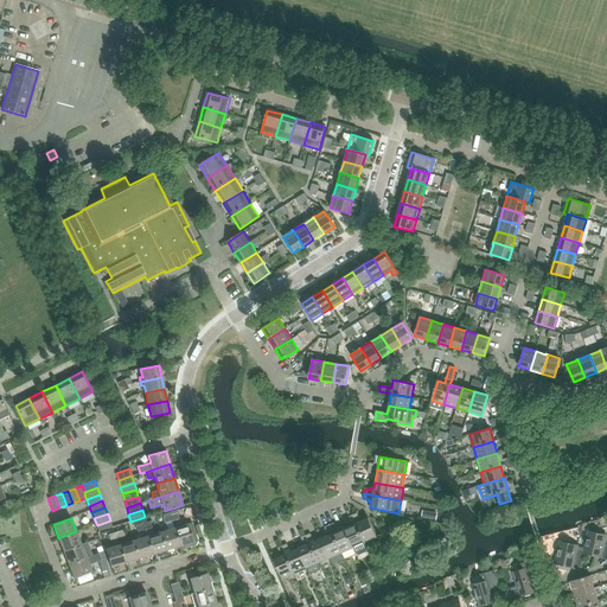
[(369,518),(356,523),(365,543),(377,537),(369,518)]
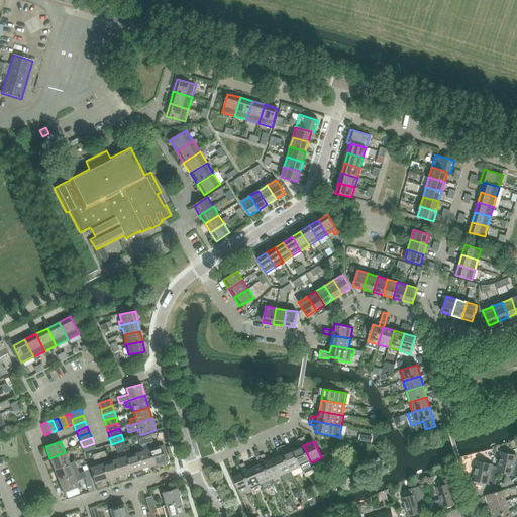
[(94,443),(83,447),(84,452),(96,448),(94,443)]
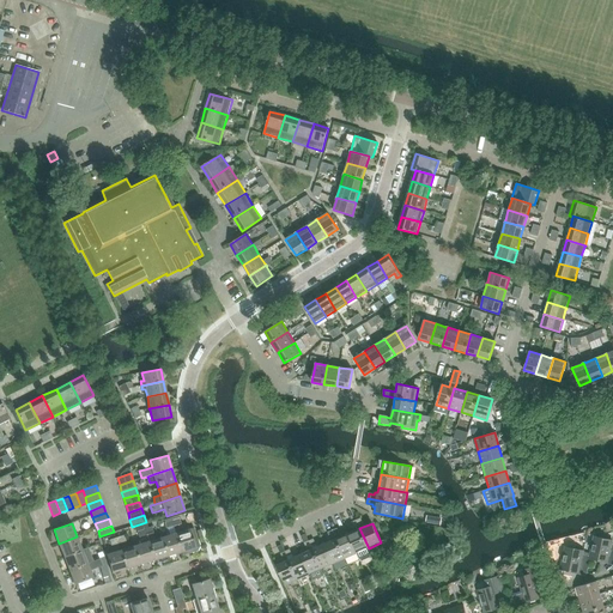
[(353,532),(347,534),(357,553),(359,560),(371,554),(359,528),(358,526),(353,528),(352,528),(352,530),(353,532)]
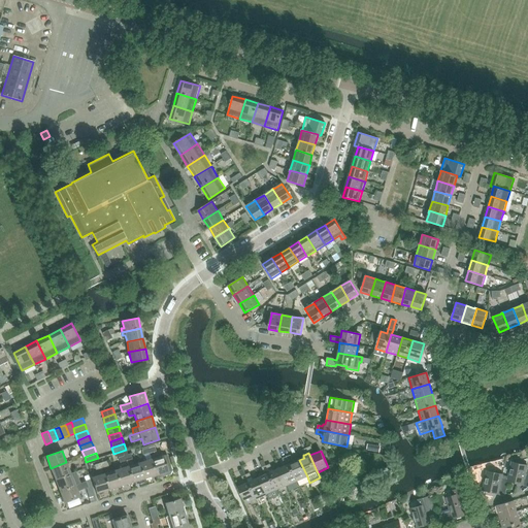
[(166,455),(152,459),(157,474),(161,473),(165,475),(169,474),(171,470),(166,455)]
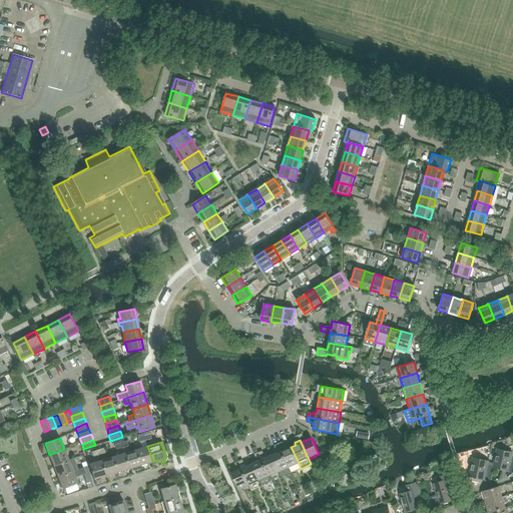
[(147,446),(135,450),(140,465),(152,461),(147,446)]
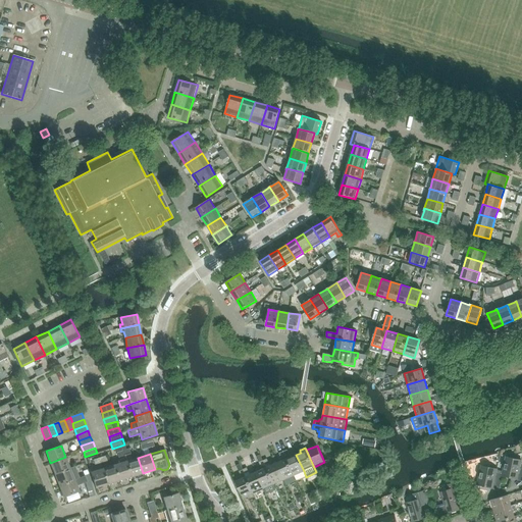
[(256,457),(261,467),(265,465),(263,461),(260,455),(256,457)]
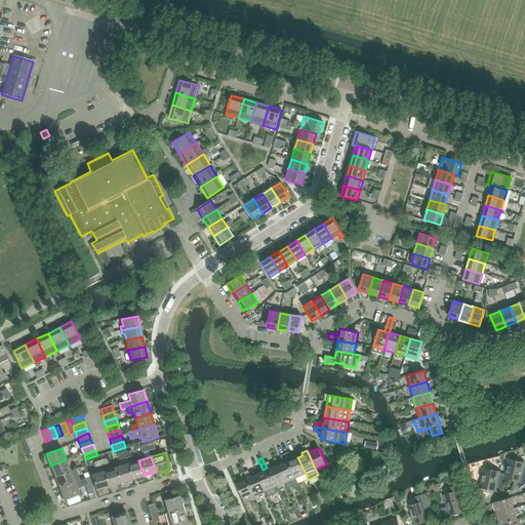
[(288,461),(295,479),(306,474),(297,457),(292,459),(288,461)]
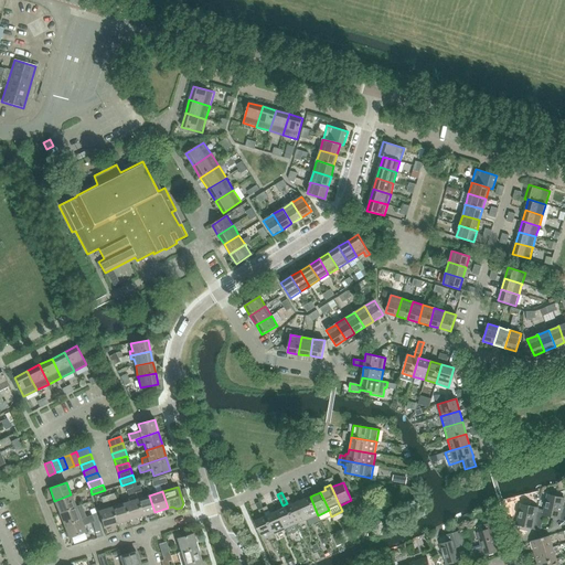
[(54,501),(60,513),(76,507),(71,494),(54,501)]
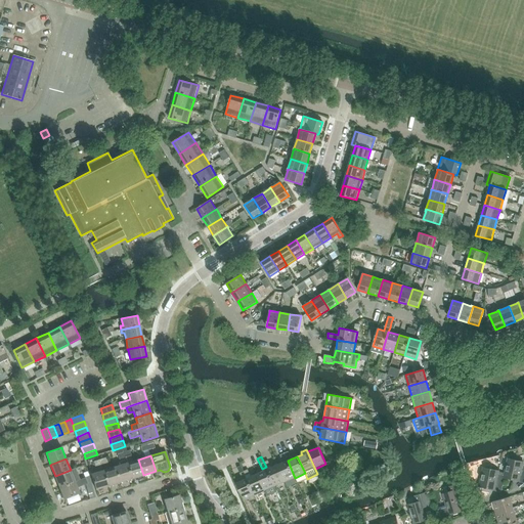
[(508,459),(505,476),(504,478),(505,478),(519,481),(520,479),(523,480),(523,465),(523,463),(508,459)]
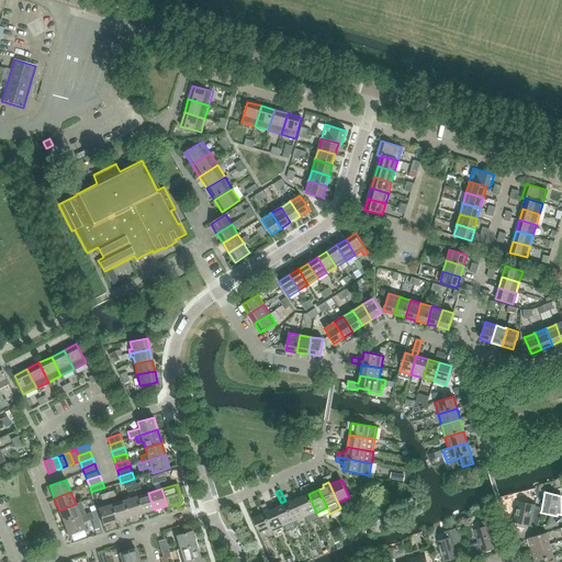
[(148,493),(136,496),(142,514),(154,509),(148,493)]
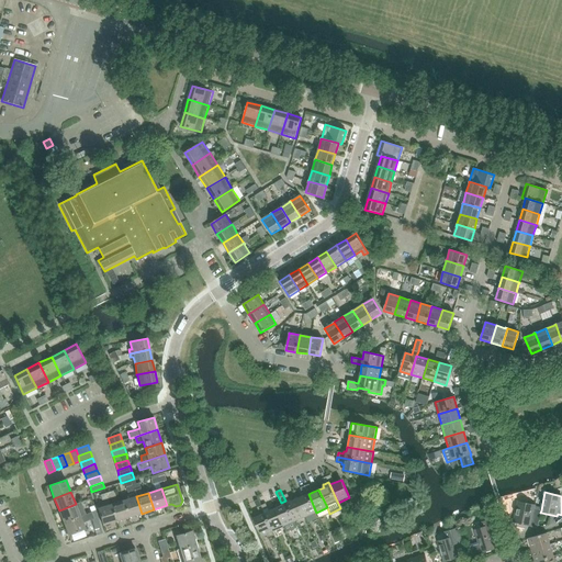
[(308,494),(303,496),(298,499),(305,517),(316,513),(308,494)]
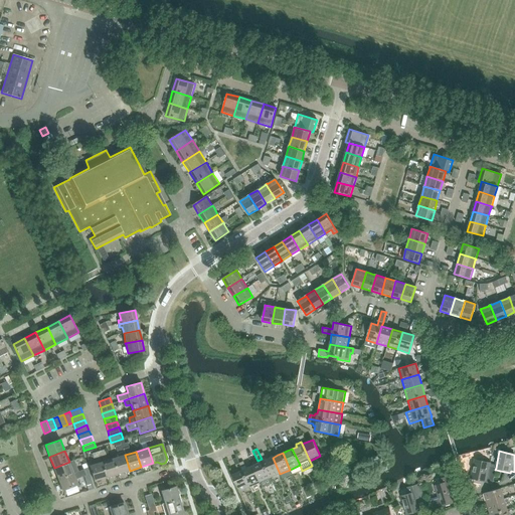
[(125,455),(113,459),(118,474),(130,471),(125,455)]
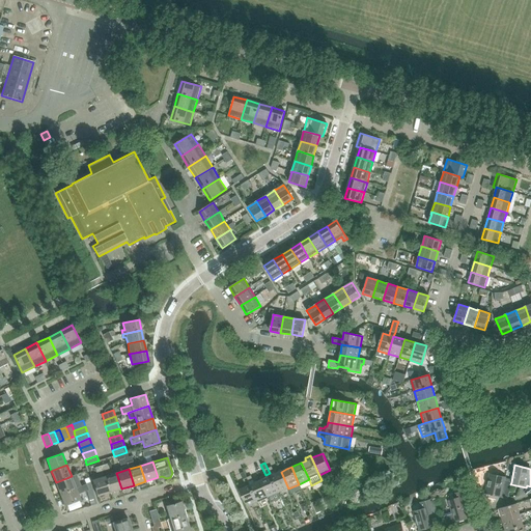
[(249,482),(247,477),(245,472),(241,473),(245,484),(249,482)]
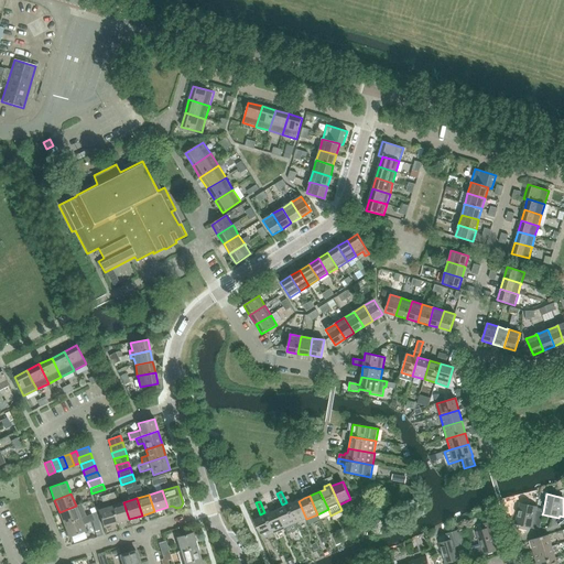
[(299,501),(288,506),(295,523),(306,519),(299,501)]
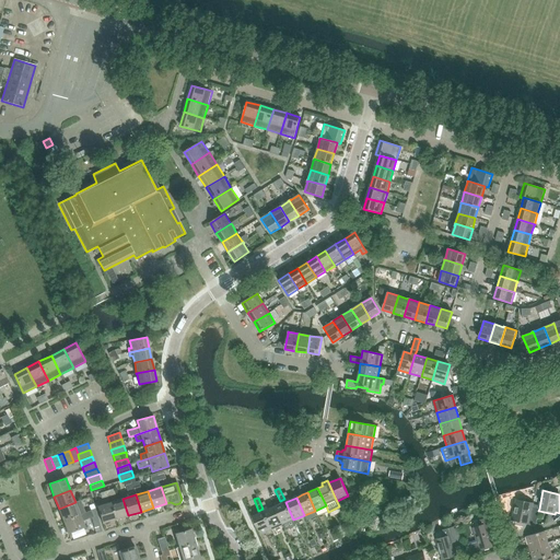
[(123,499),(111,503),(116,520),(128,515),(123,499)]
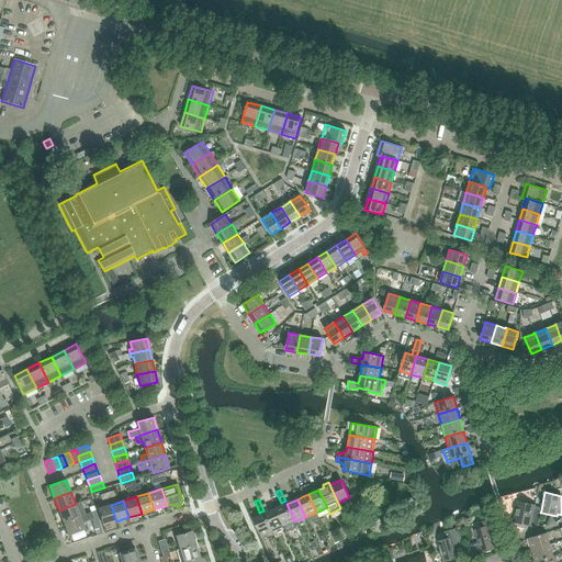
[(281,503),(279,503),(281,506),(276,508),(283,527),(287,532),(296,528),(294,521),(287,504),(285,501),(281,503)]
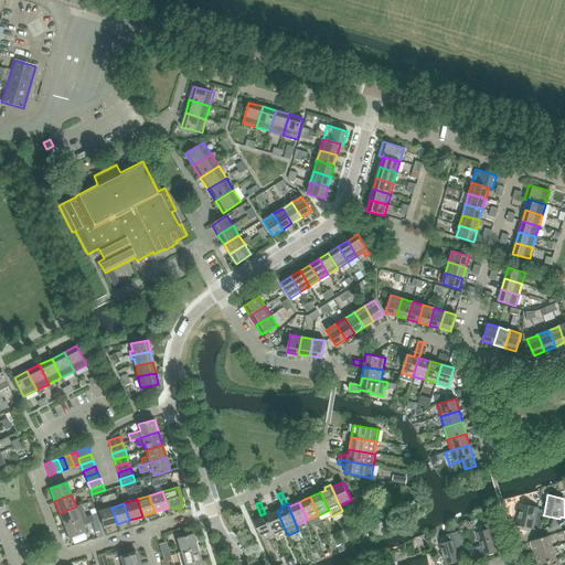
[(543,515),(544,513),(537,511),(537,508),(521,504),(516,524),(533,529),(534,526),(541,528),(544,515),(543,515)]
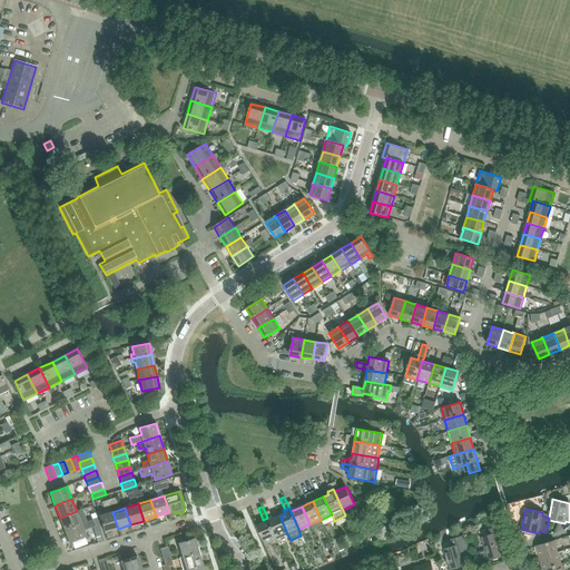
[(60,518),(65,530),(81,524),(77,511),(60,518)]
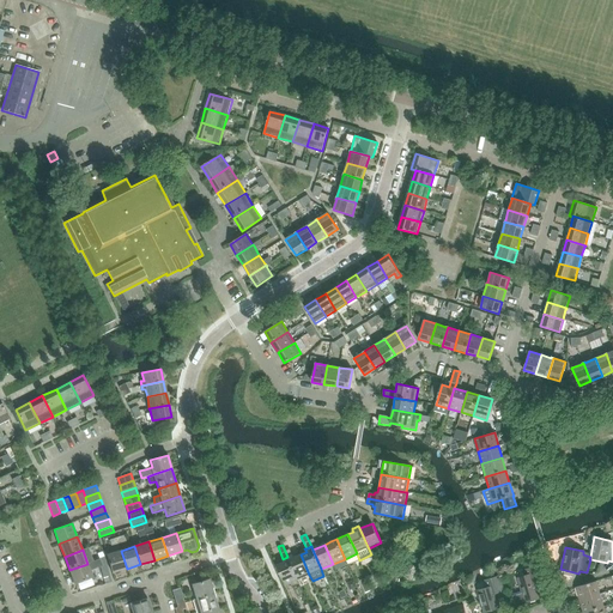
[(127,569),(121,551),(107,554),(113,572),(127,569)]
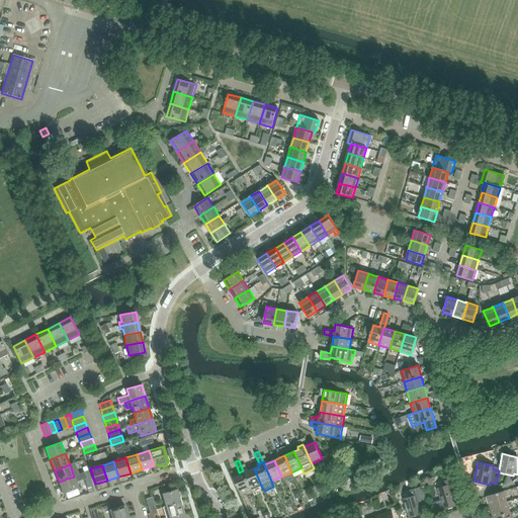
[(254,468),(244,473),(251,490),(261,486),(254,468)]
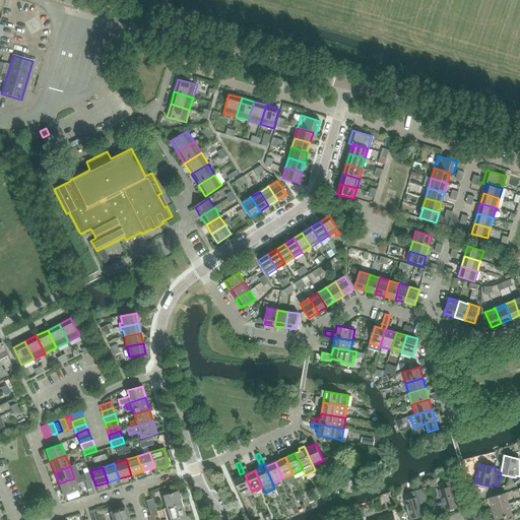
[(252,492),(245,475),(235,479),(242,497),(252,492)]
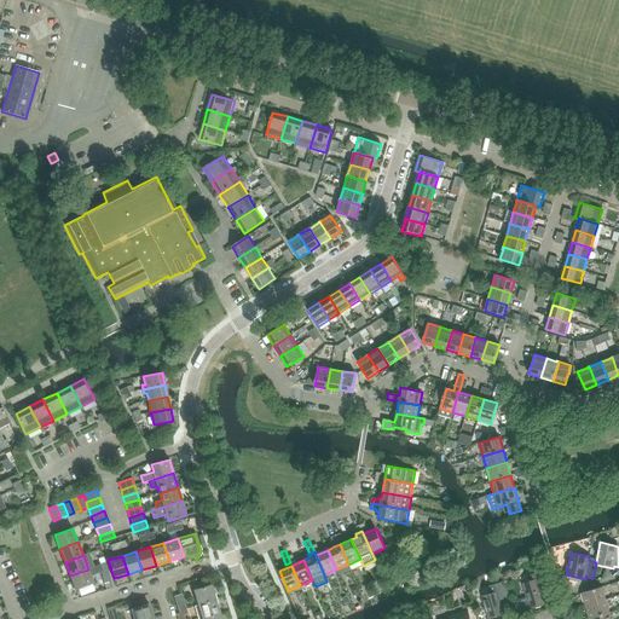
[(88,570),(70,576),(76,590),(94,583),(88,570)]
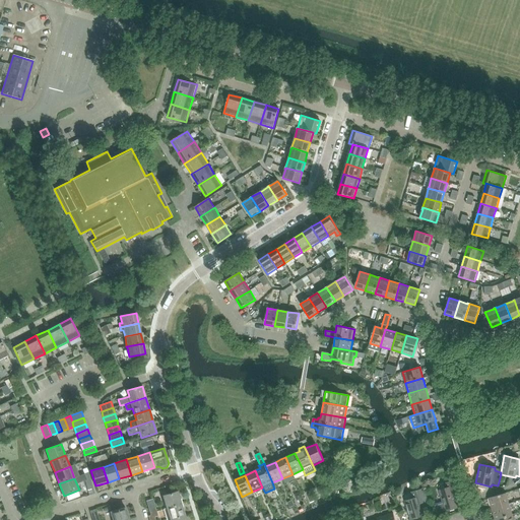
[(461,496),(456,480),(446,483),(448,489),(440,491),(446,511),(458,508),(455,498),(461,496)]
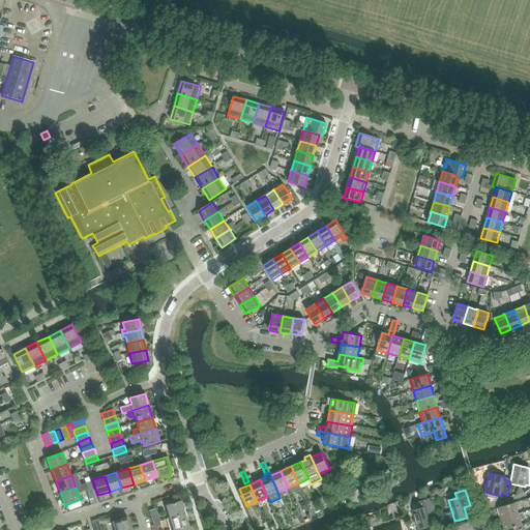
[(424,501),(427,507),(413,510),(418,529),(433,526),(429,512),(435,511),(431,499),(424,501)]
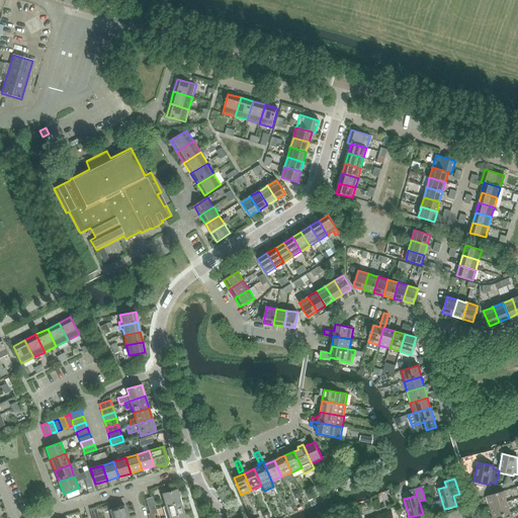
[(162,494),(166,506),(180,502),(177,490),(162,494)]
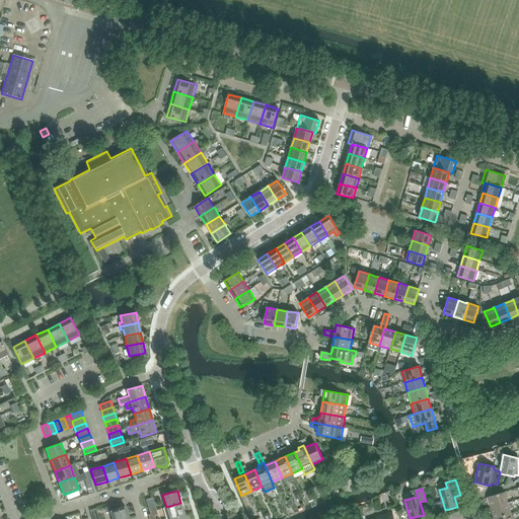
[(488,498),(491,508),(508,503),(505,492),(488,498)]
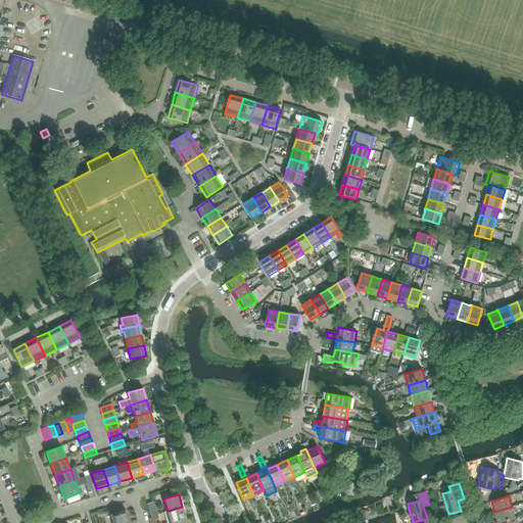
[(147,504),(151,516),(157,514),(153,503),(152,503),(147,504)]
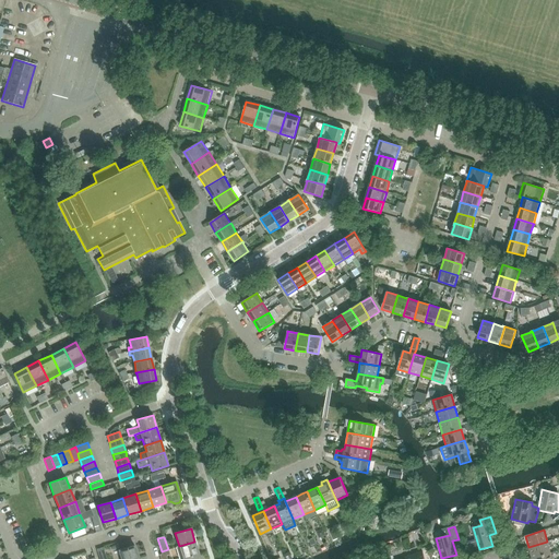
[(179,558),(180,558),(182,558),(199,554),(194,542),(179,546),(176,547),(179,558)]
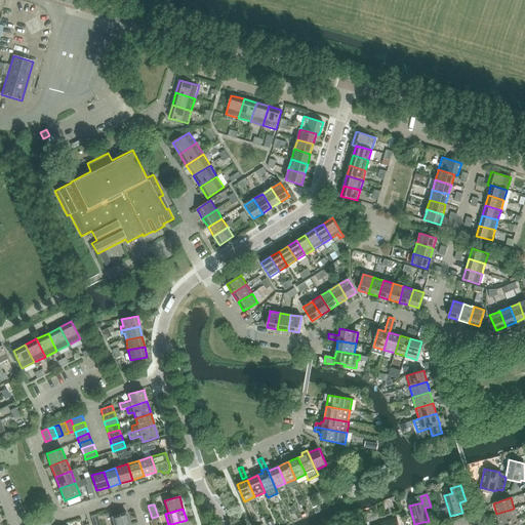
[(496,514),(499,524),(517,520),(514,509),(496,514)]
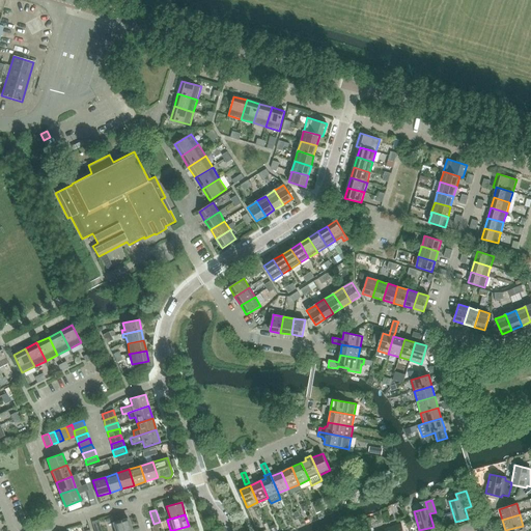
[(113,523),(115,530),(129,530),(132,530),(128,519),(113,523)]
